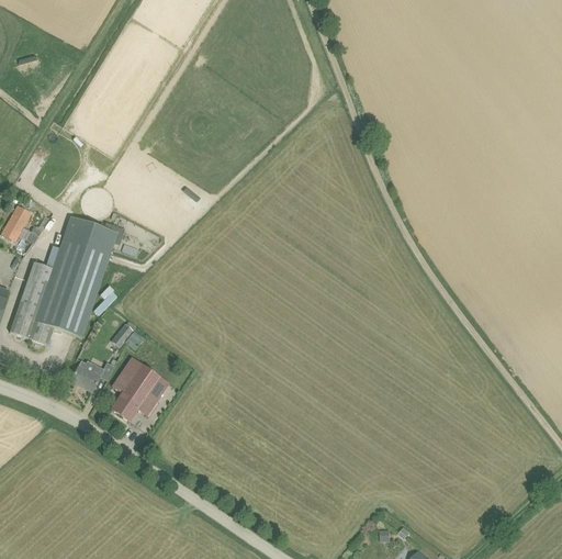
[(20,63),(36,57),(34,52),(18,57),(20,63)]
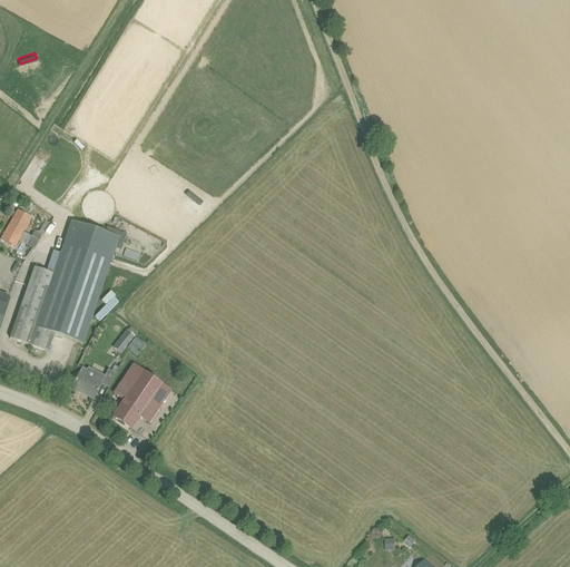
[(74,179),(66,191),(71,194),(78,183),(74,179)]
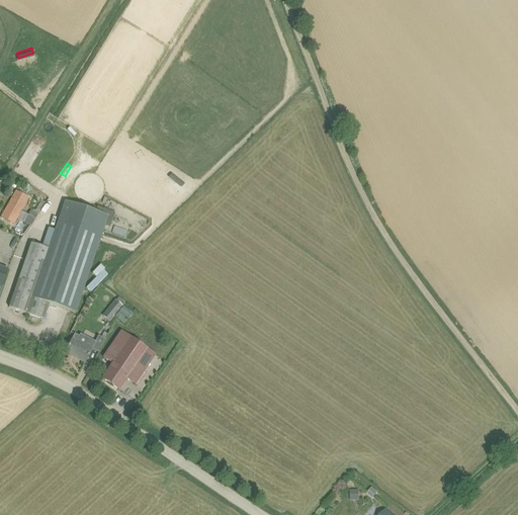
[(9,201),(21,208),(28,194),(16,187),(9,201)]
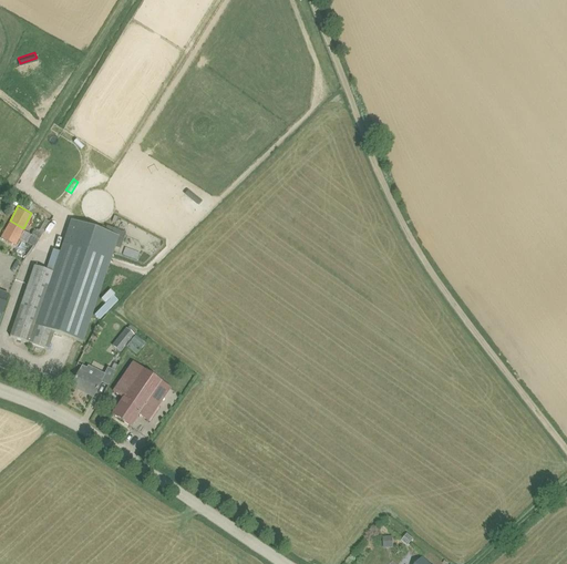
[(82,339),(119,234),(71,217),(53,270),(34,264),(10,334),(48,347),(53,329),(82,339)]
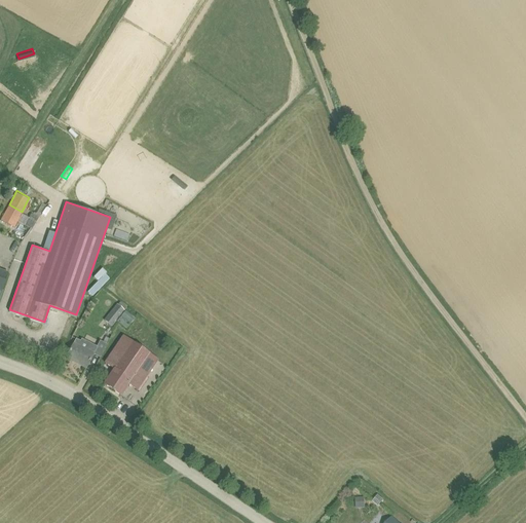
[(22,212),(9,204),(1,218),(13,225),(22,212)]
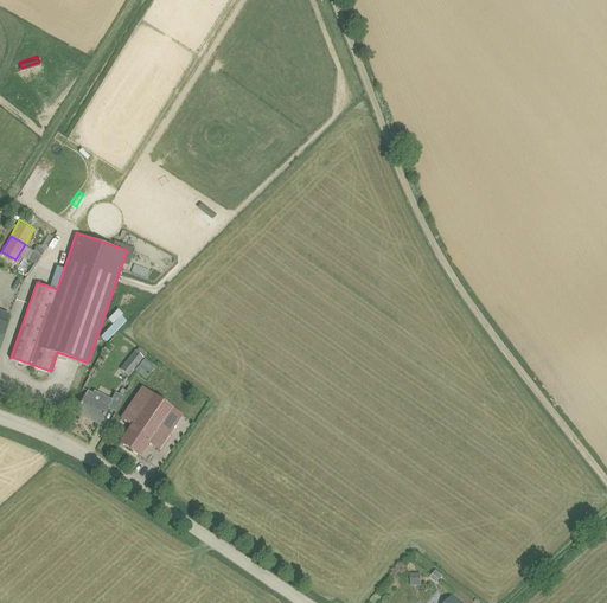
[(38,260),(42,252),(33,248),(30,255),(38,260)]
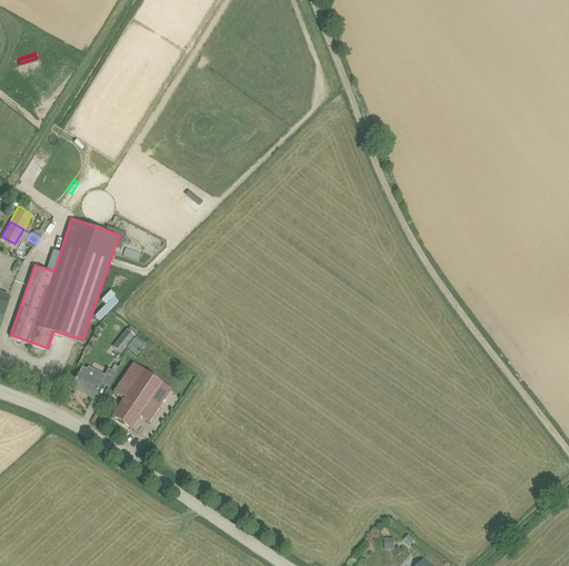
[(0,318),(9,293),(0,289),(0,318)]
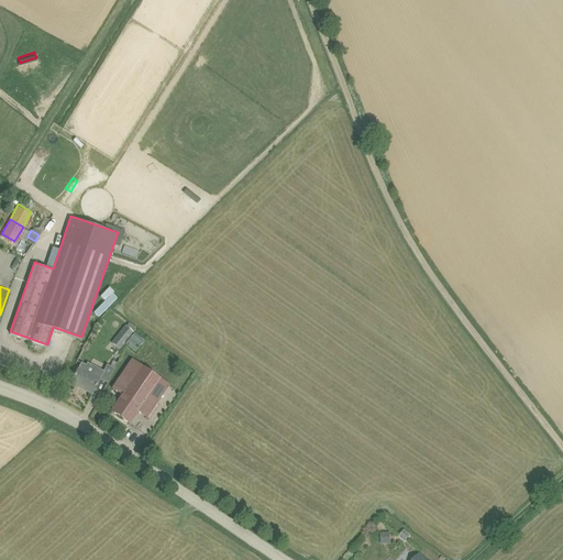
[(111,340),(118,346),(114,353),(119,355),(120,353),(118,351),(134,330),(133,330),(135,326),(129,320),(127,324),(124,322),(111,340)]
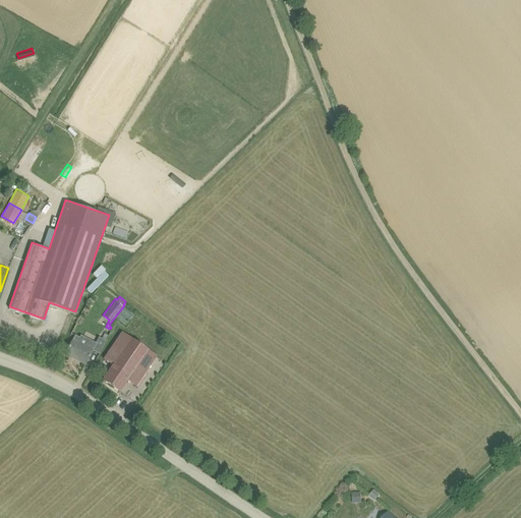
[(122,331),(120,334),(104,357),(114,363),(104,379),(120,390),(127,378),(136,384),(157,354),(122,331)]
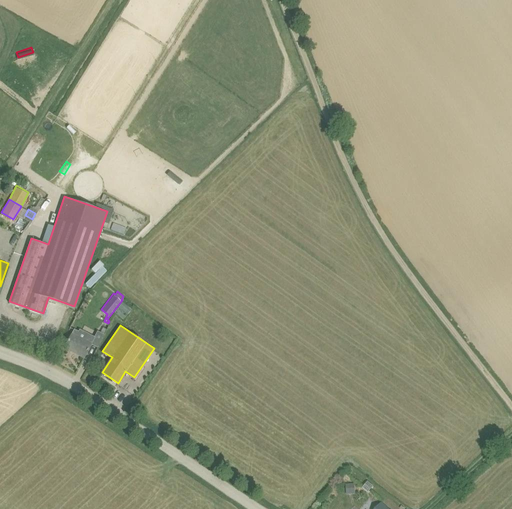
[(84,356),(92,341),(95,335),(80,327),(79,330),(74,327),(64,346),(84,356)]
